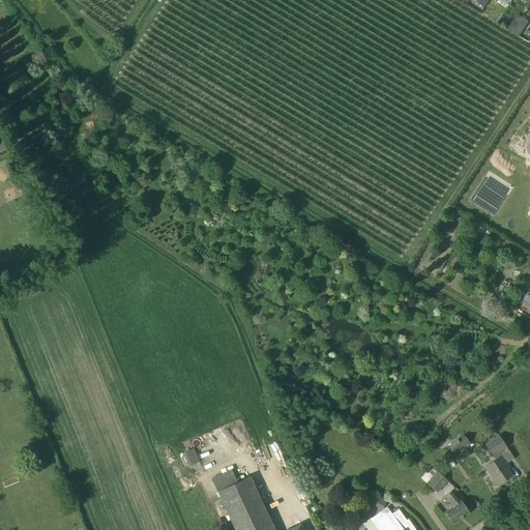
[(489,9),(502,15),(505,8),(493,2),(489,9)]
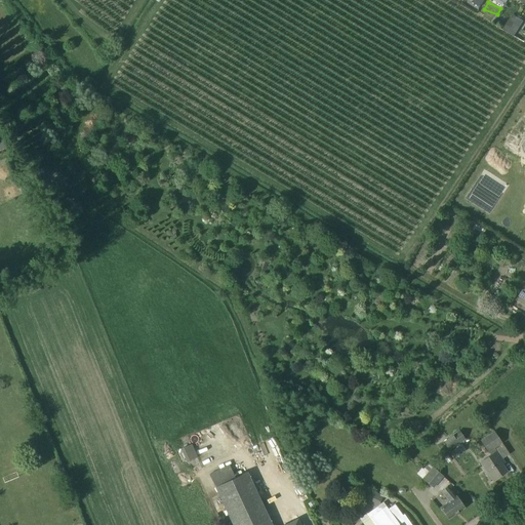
[(513,15),(502,31),(509,34),(516,22),(518,18),(513,15)]
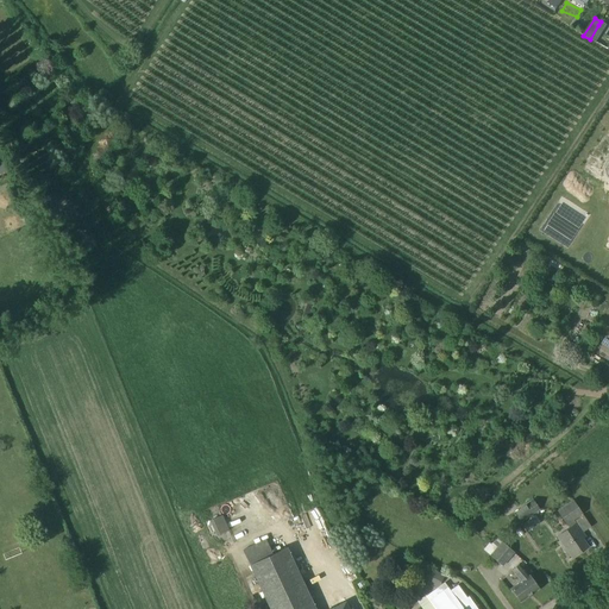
[(598,25),(590,39),(595,43),(604,29),(598,25)]
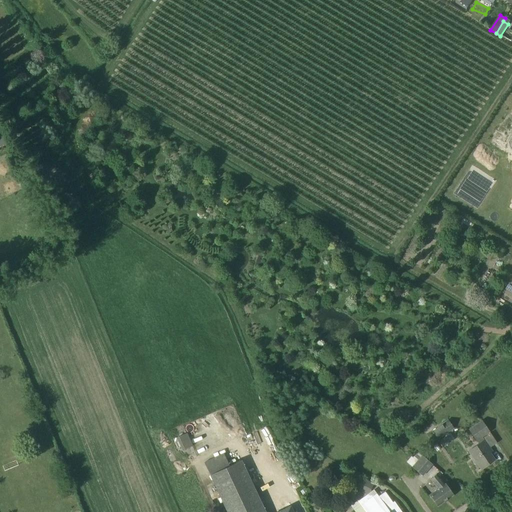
[(448,420),(432,432),(437,439),(453,427),(448,420)]
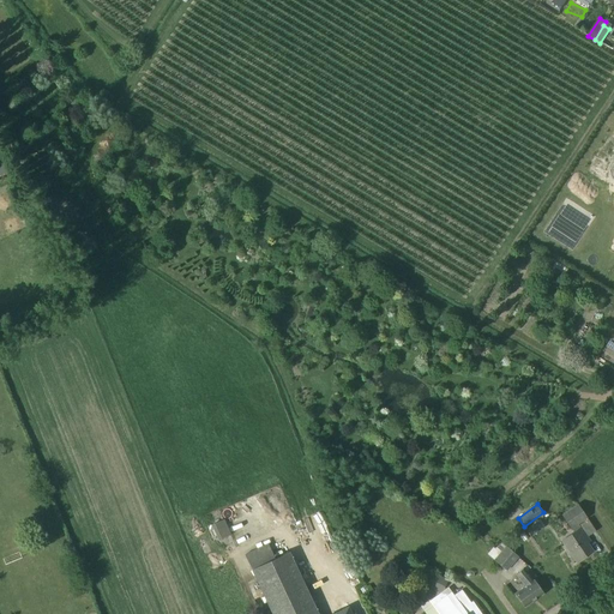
[(588,518),(578,504),(561,515),(571,529),(588,518)]
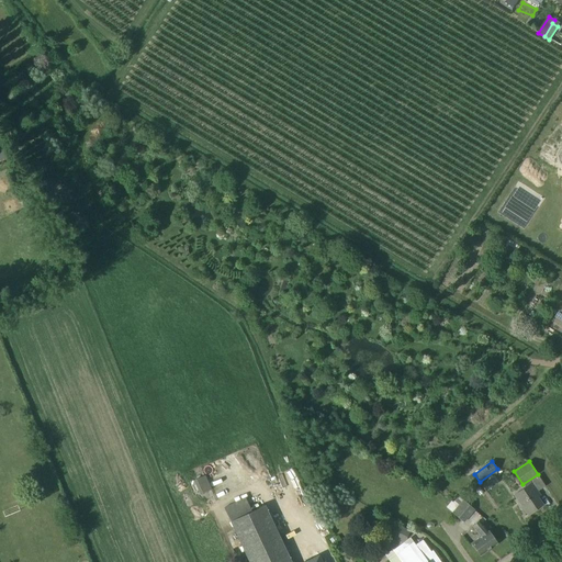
[(495,473),(482,483),(487,490),(501,481),(495,473)]
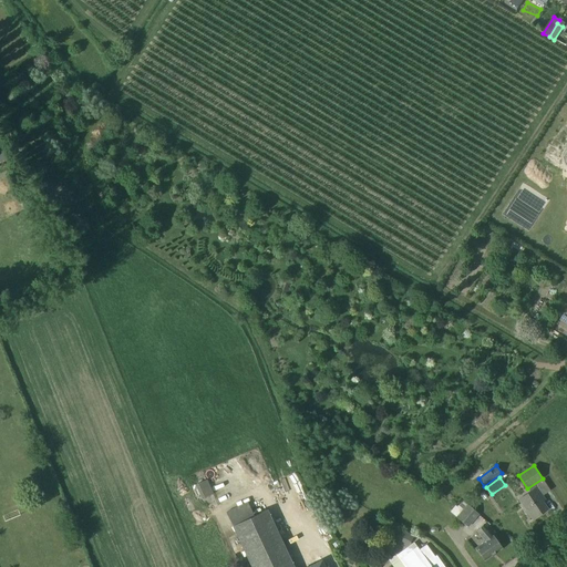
[(214,494),(207,478),(195,484),(202,500),(214,494)]
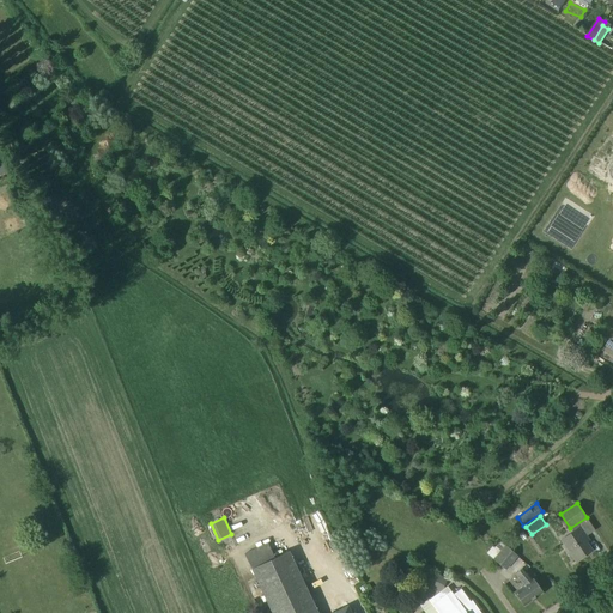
[(589,540),(581,527),(562,540),(576,562),(593,551),(587,542),(589,540)]
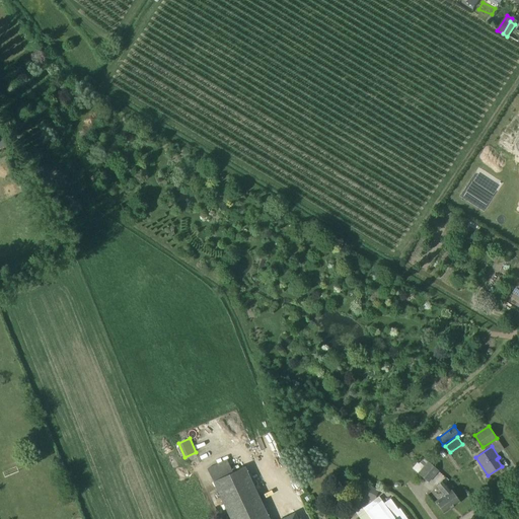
[(233,471),(227,459),(207,468),(213,482),(229,518),(270,518),(245,466),(233,471)]
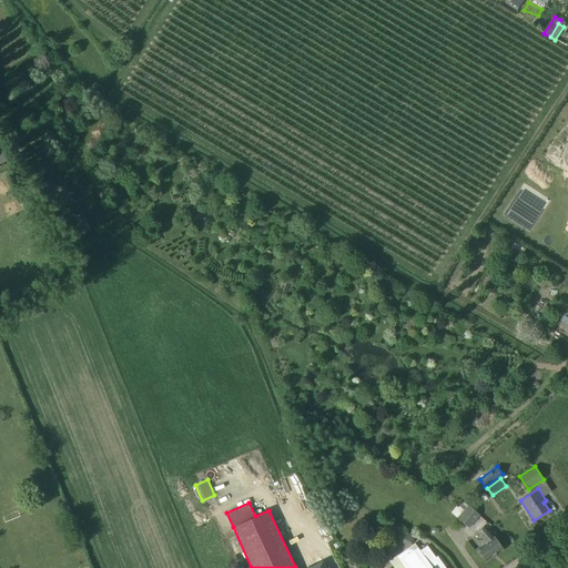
[(464,503),(458,507),(456,506),(450,513),(469,528),(480,516),(468,505),(468,506),(464,503)]
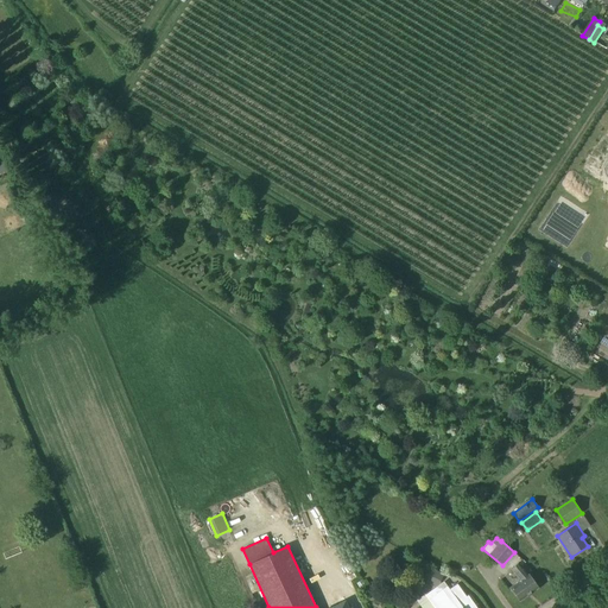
[(526,562),(523,559),(519,563),(519,562),(511,569),(520,581),(511,588),(520,601),(538,588),(529,575),(531,572),(524,564),(526,562)]
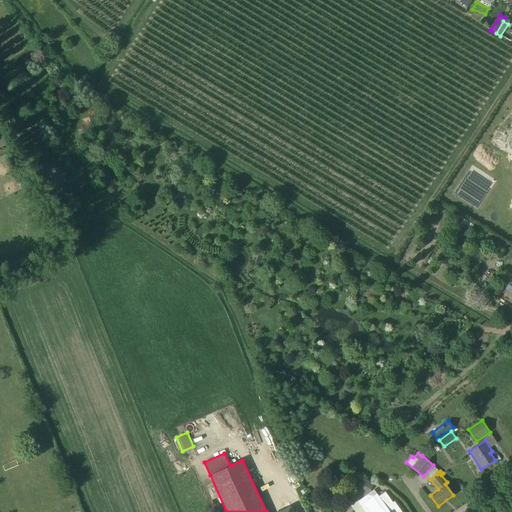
[(360,478),(355,488),(367,494),(372,485),(360,478)]
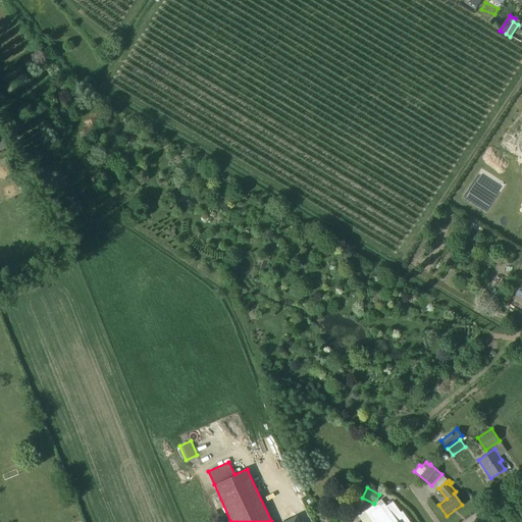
[(360,489),(353,491),(355,499),(362,497),(360,489)]
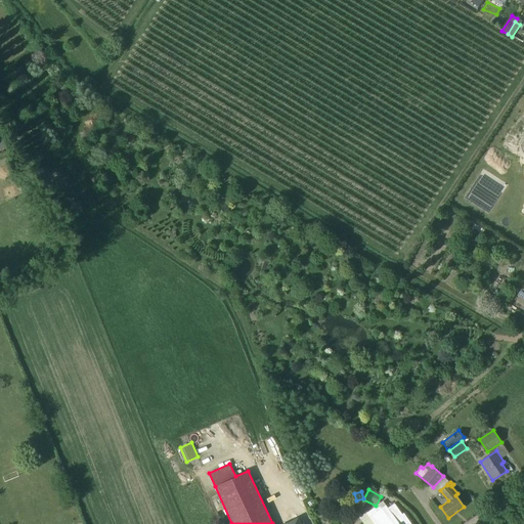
[(410,523),(403,513),(401,514),(394,504),(388,508),(386,506),(369,517),(375,523),(410,523)]
